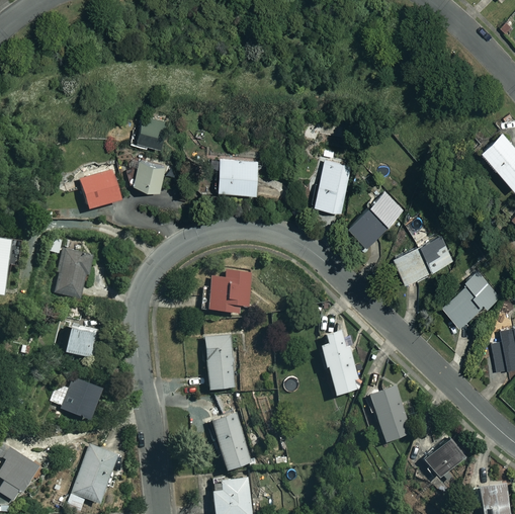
[(167,123),(145,115),(135,143),(157,151),(167,123)]
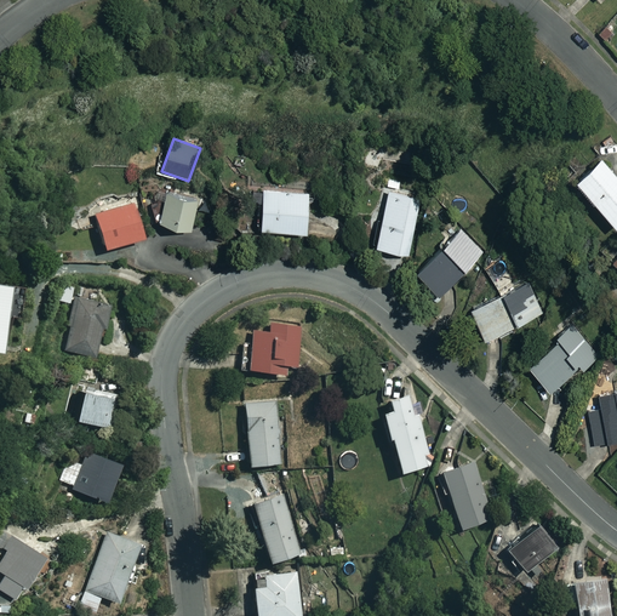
[(616,176),(601,159),(575,181),(615,228),(616,227),(616,176)]
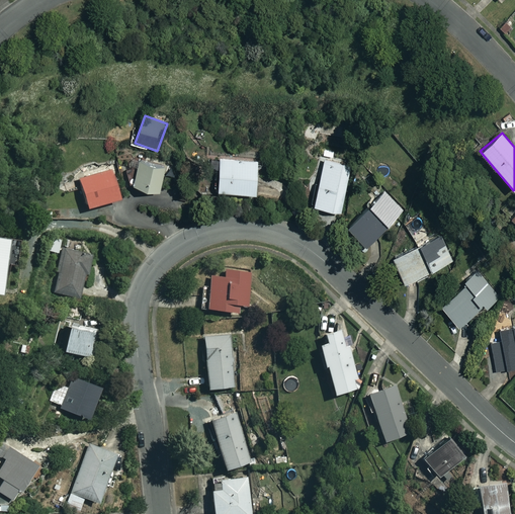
[(340,154),(328,151),(326,160),(338,163),(340,154)]
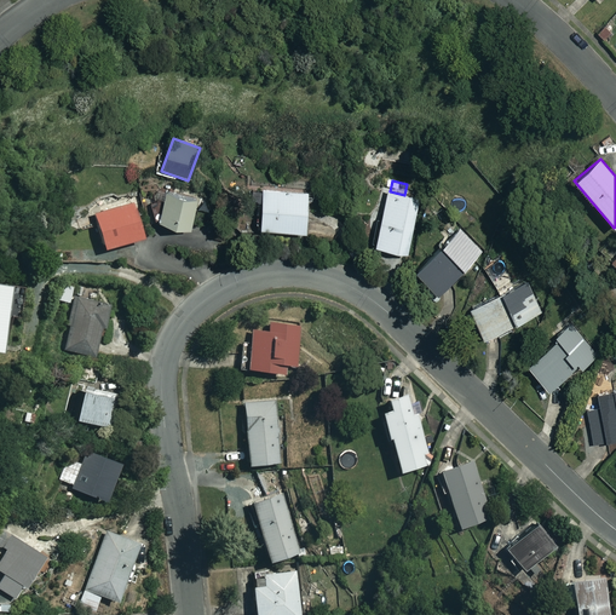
[(201,202),(168,191),(160,219),(193,230),(201,202)]
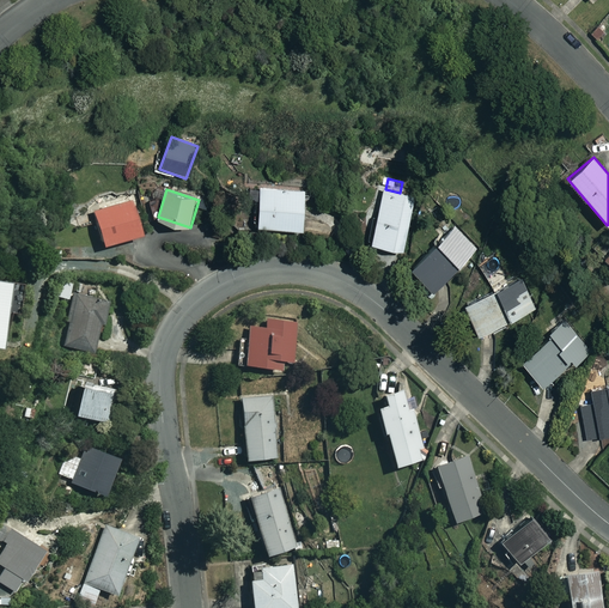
[(306,193),(260,189),(257,224),(303,228),(306,193)]
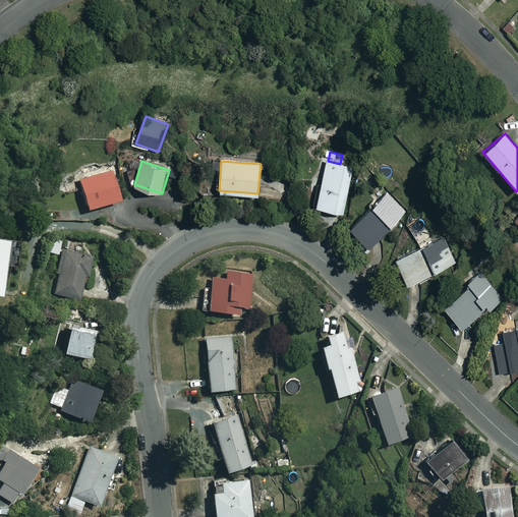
[(355,170),(329,162),(317,207),(343,214),(355,170)]
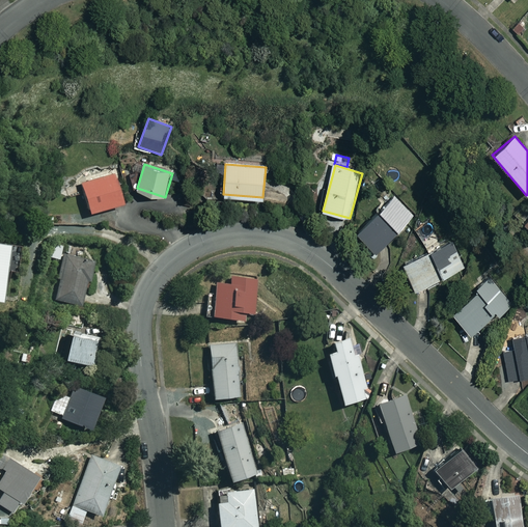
[(124,205),(117,177),(81,186),(88,215),(124,205)]
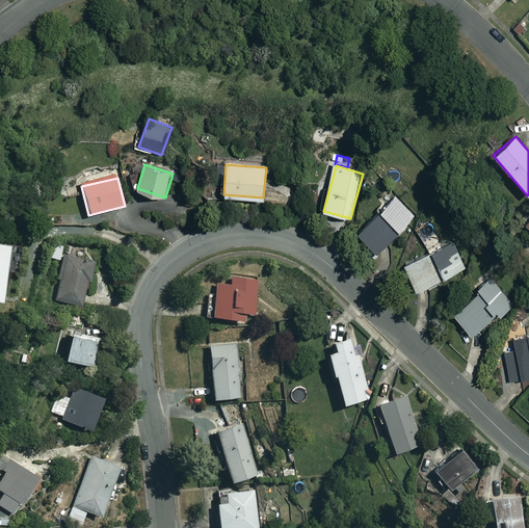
[(295,192),(270,188),(268,205),(293,208),(295,192)]
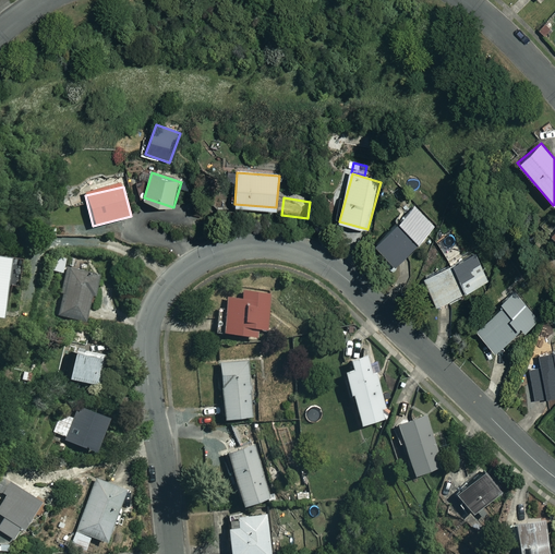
[(436,229),(415,207),(374,244),(395,266),(436,229)]
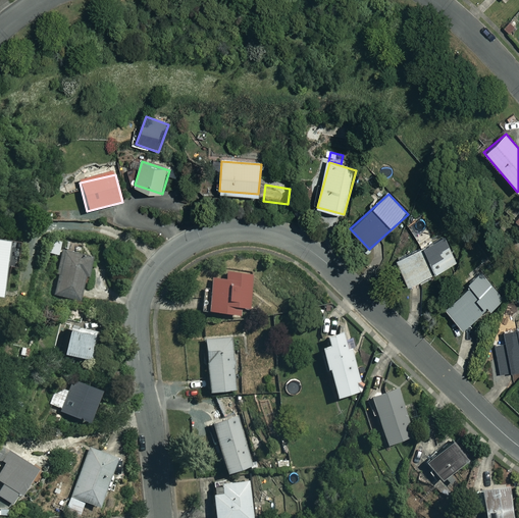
[(406,286),(457,265),(447,239),(437,243),(428,221),(413,227),(422,249),(396,260),(406,286)]
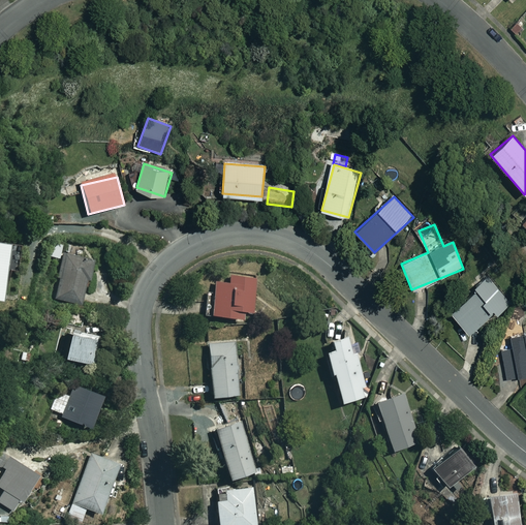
[(11,245),(0,243),(0,301),(4,302),(11,245)]
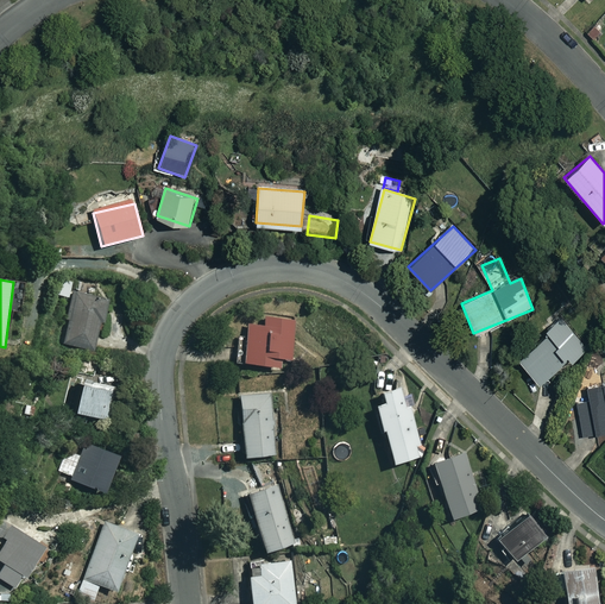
[(73,284),(60,282),(57,299),(70,301),(73,284)]
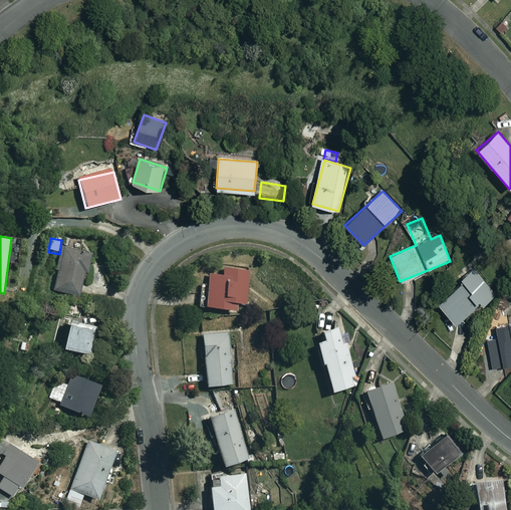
[(88,255),(64,249),(54,292),(78,298),(88,255)]
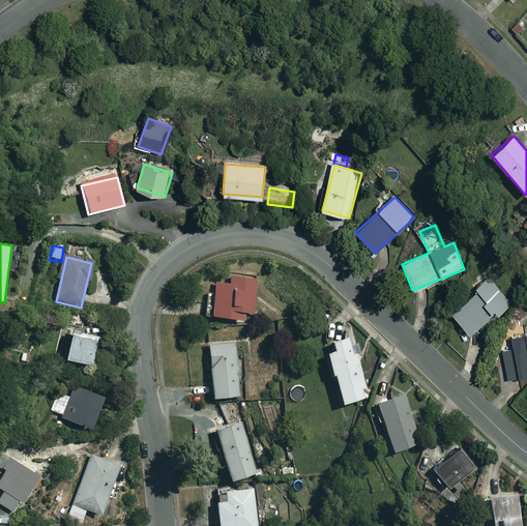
[(258,282),(225,278),(217,287),(215,302),(208,301),(206,317),(243,321),(244,314),(254,315),(258,282)]
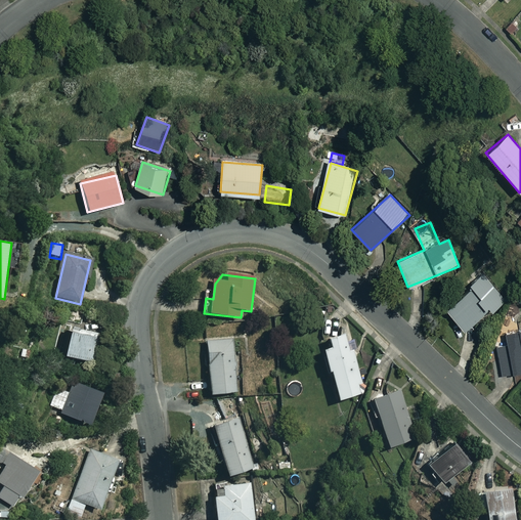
[(506,302),(485,275),(444,306),(464,331),(486,313),(488,315),(506,302)]
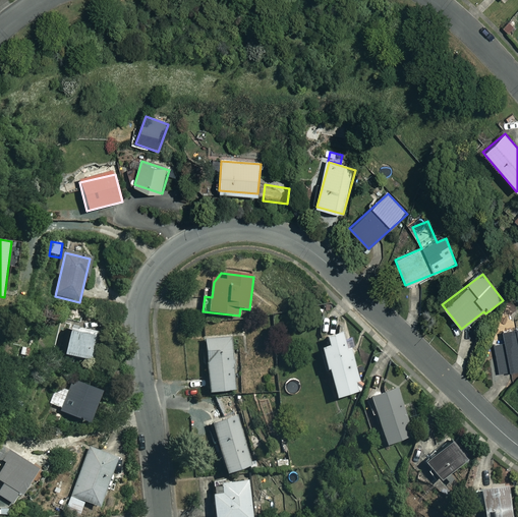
[(93,335),(66,329),(60,353),(88,359),(93,335)]
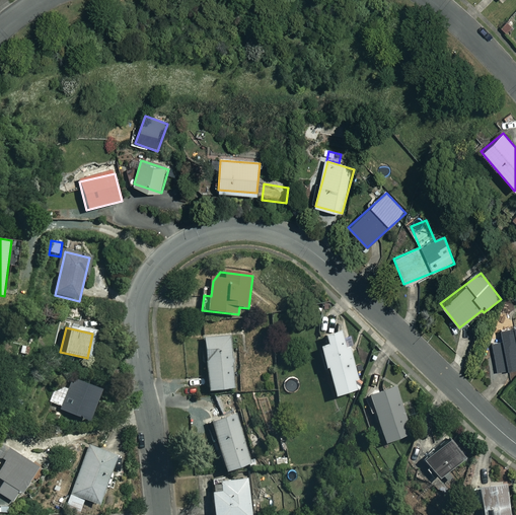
[(515,329),(501,333),(503,344),(493,346),(499,374),(515,370),(515,329)]
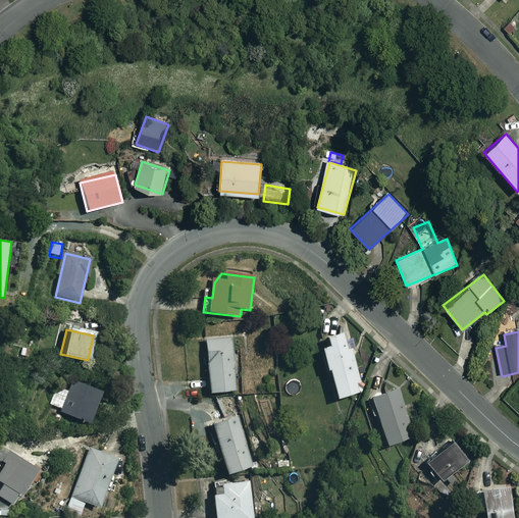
[(344,332),(322,338),(324,347),(319,349),(324,370),(328,369),(335,399),(358,394),(344,332)]
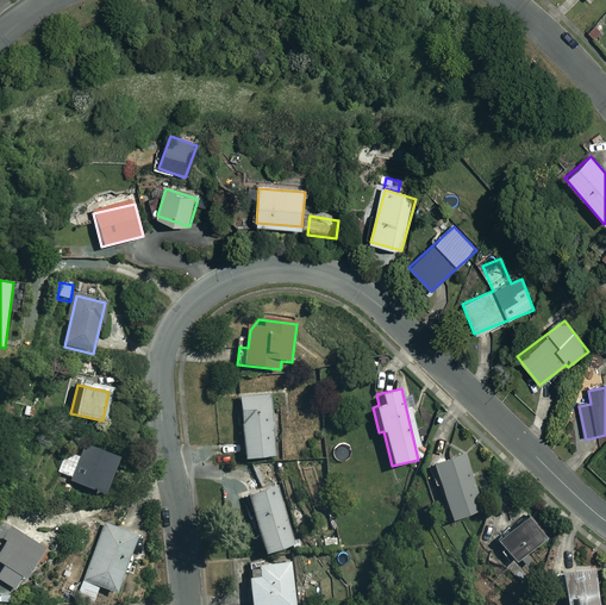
[(274,398),(241,399),(242,459),(276,457),(274,398)]
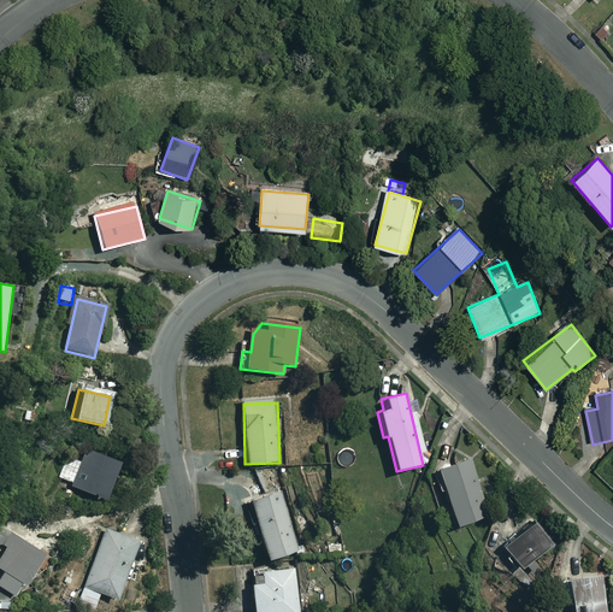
[(117,459),(86,449),(82,462),(69,458),(59,484),(104,499),(117,459)]
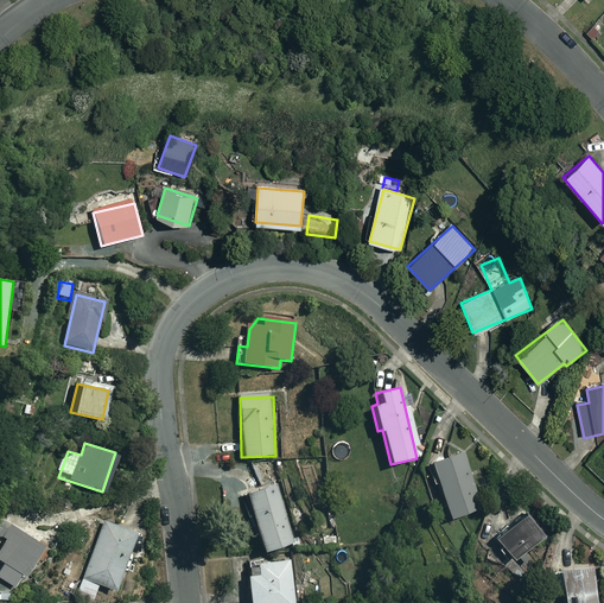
[(328,444),(316,445),(316,458),(328,458),(328,444)]
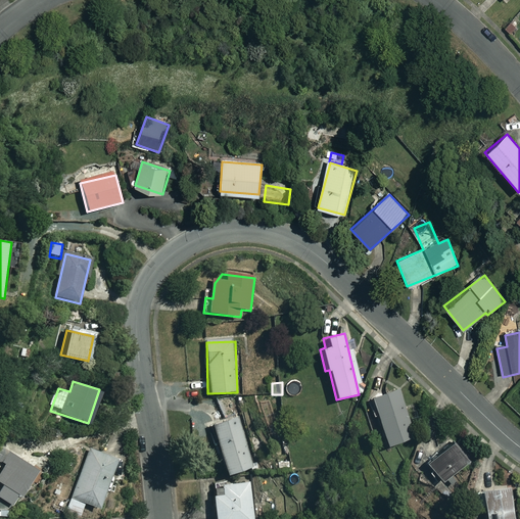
[(415,437),(398,390),(370,399),(386,447),(415,437)]
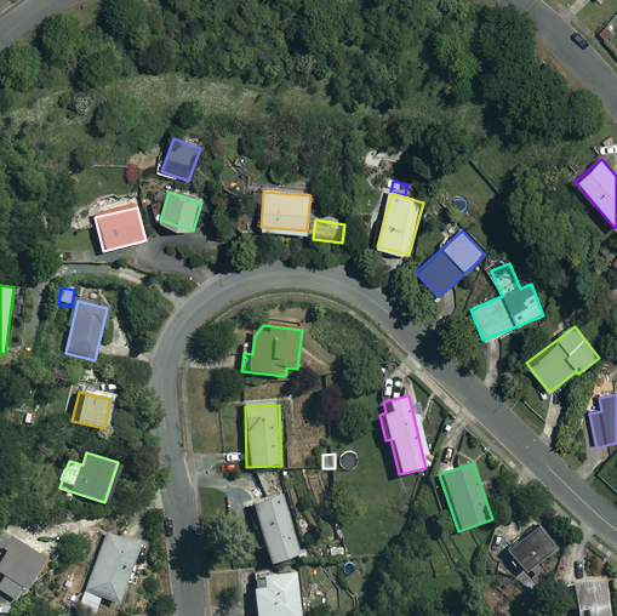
[(302,554),(287,495),(251,505),(267,563),(302,554)]
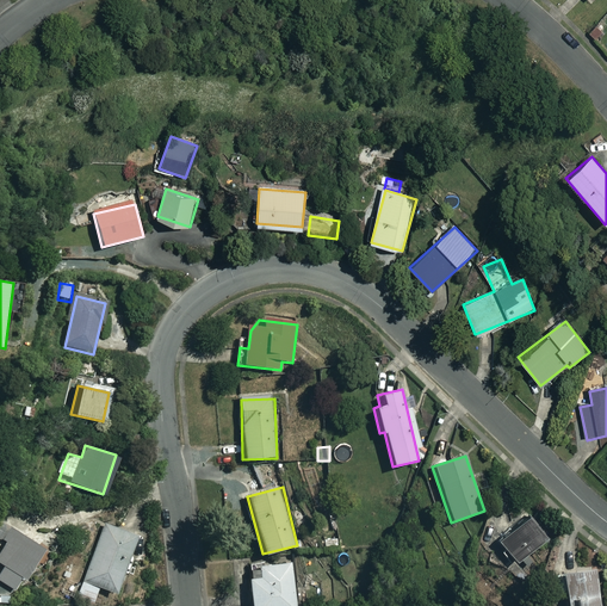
[(543,537),(521,517),(495,544),(516,564),(543,537)]
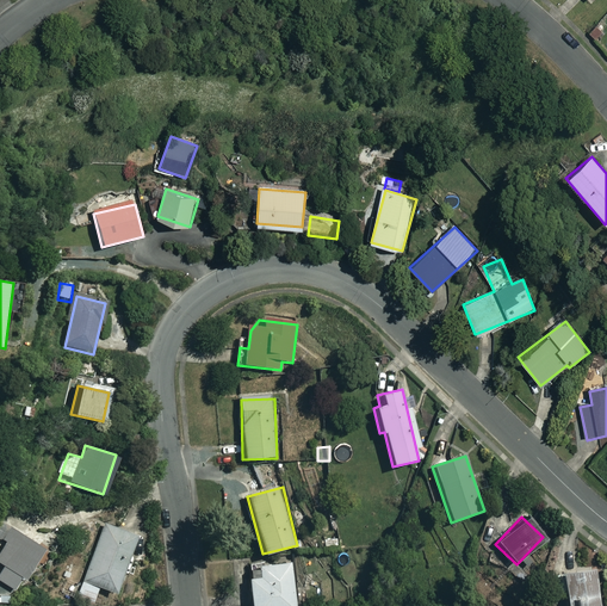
[(136,537),(105,526),(79,600),(91,605),(94,605),(100,588),(116,594),(136,537)]
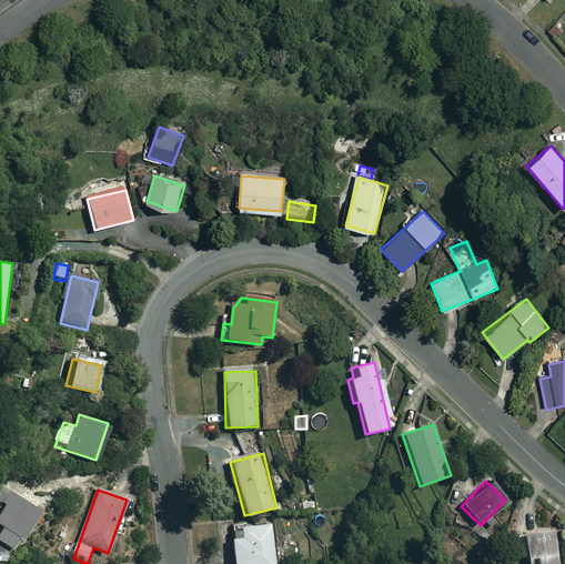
[(41,512),(10,494),(3,505),(8,507),(3,514),(0,511),(0,525),(6,529),(0,536),(0,543),(14,552),(21,539),(24,541),(41,512)]
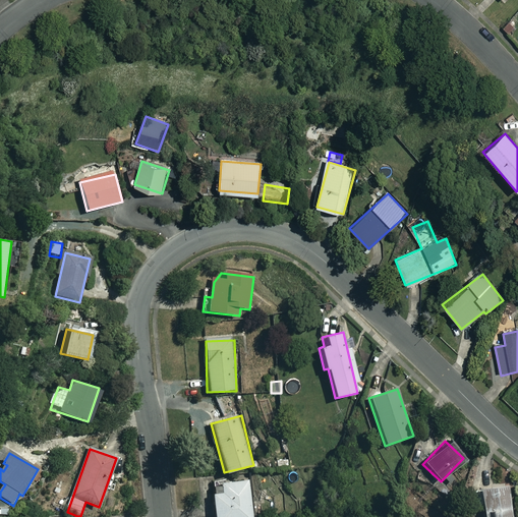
[(252,516),(251,482),(221,483),(222,495),(212,495),(212,516),(252,516)]
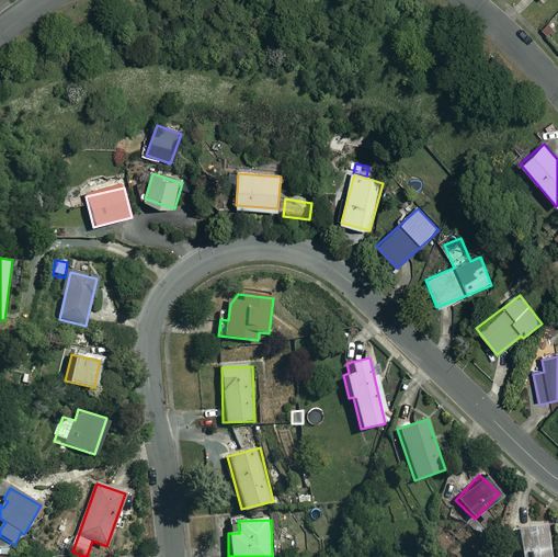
[(549,556),(547,525),(515,527),(517,556),(549,556)]
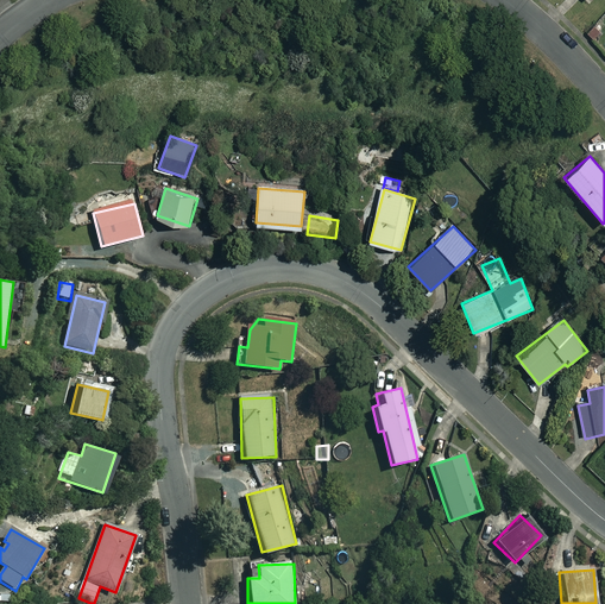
All buildings are outlined.
